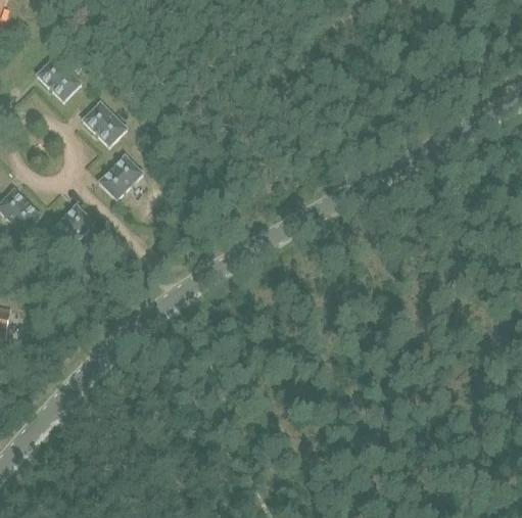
[(63,100),(81,82),(54,55),(36,74),(63,100)]
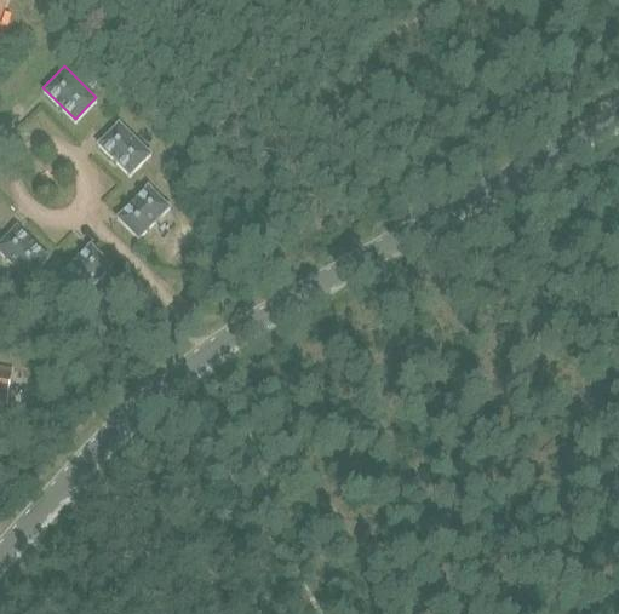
[(127,173),(149,151),(119,120),(97,141),(127,173)]
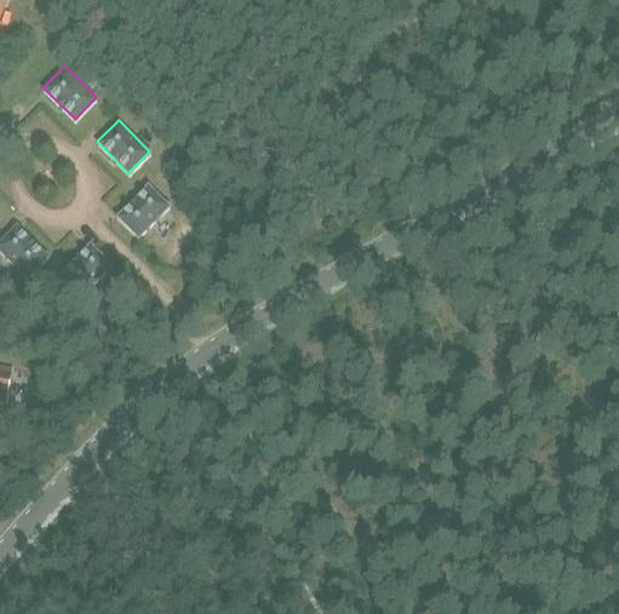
[(142,230),(175,199),(153,178),(121,208),(142,230)]
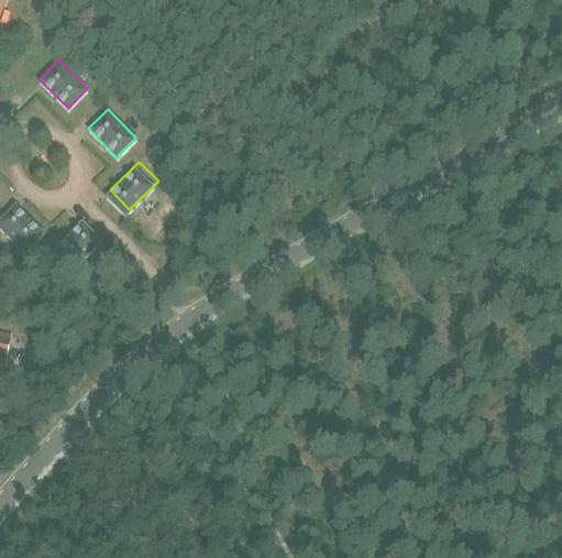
[(0,228),(24,252),(43,232),(13,204),(0,217),(0,228)]
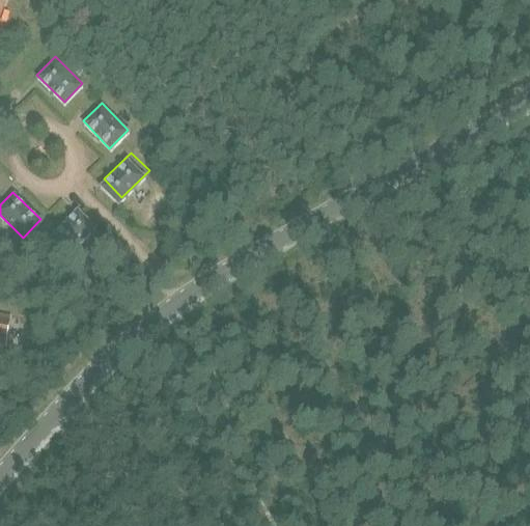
[(67,252),(94,226),(77,208),(49,233),(67,252)]
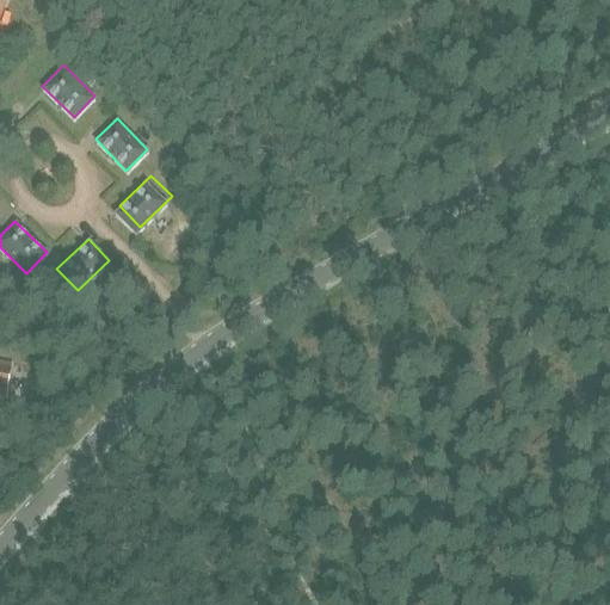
[(0,391),(5,393),(11,358),(0,356),(0,391)]
